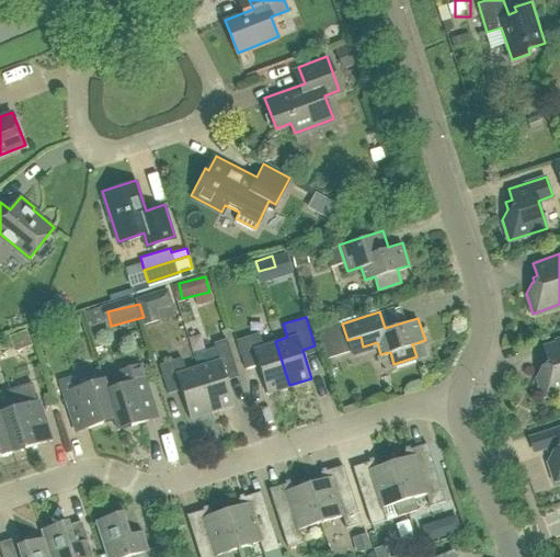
[(267,393),(289,385),(275,341),(263,344),(260,331),(237,339),(246,367),(259,363),(267,393)]
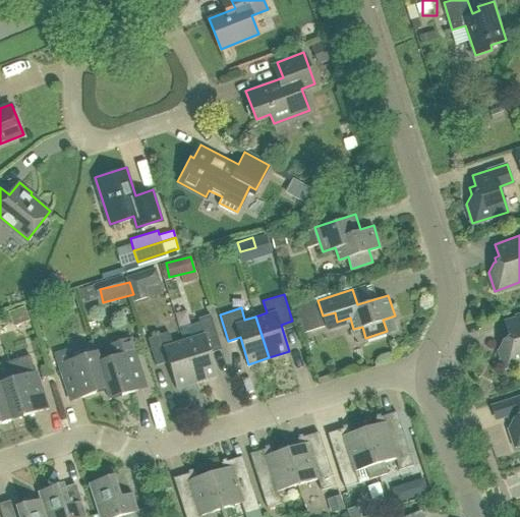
[(184,339),(197,381),(218,374),(209,347),(221,343),(211,312),(198,317),(199,321),(191,324),(195,336),(184,339)]
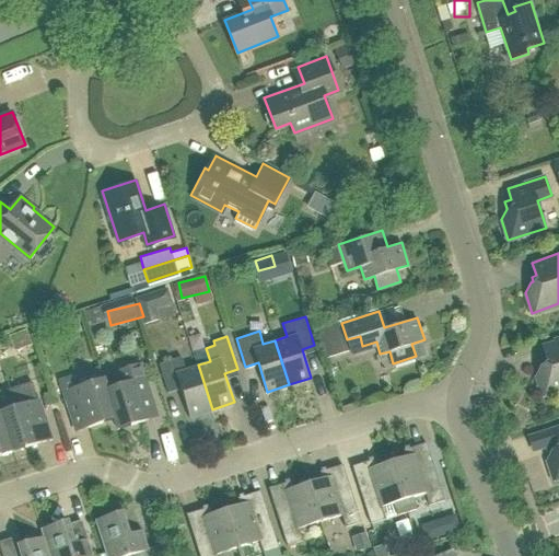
[(558,337),(543,344),(546,357),(542,358),(544,363),(540,363),(535,374),(543,395),(558,389),(558,337)]
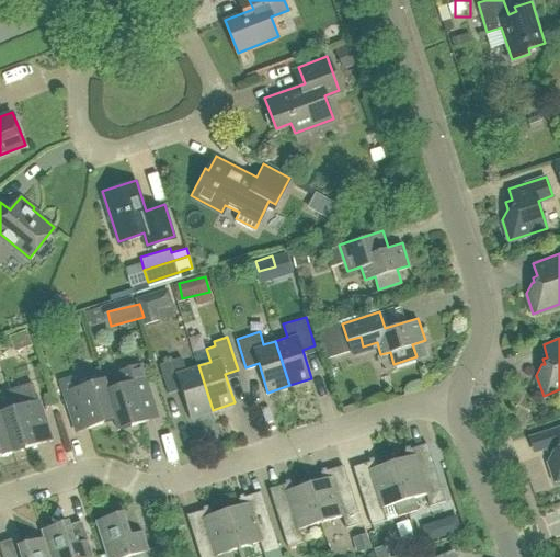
[(213,410),(198,365),(186,370),(182,356),(159,363),(169,391),(181,388),(190,417),(213,410)]
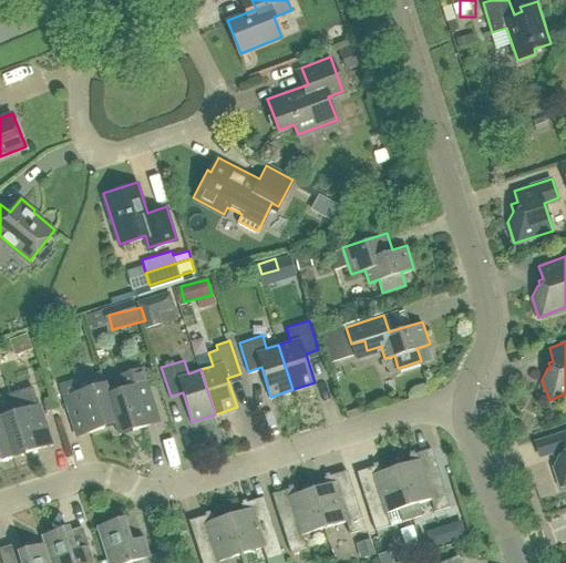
[(101,371),(120,432),(160,420),(142,367),(119,375),(123,388),(107,392),(101,371)]
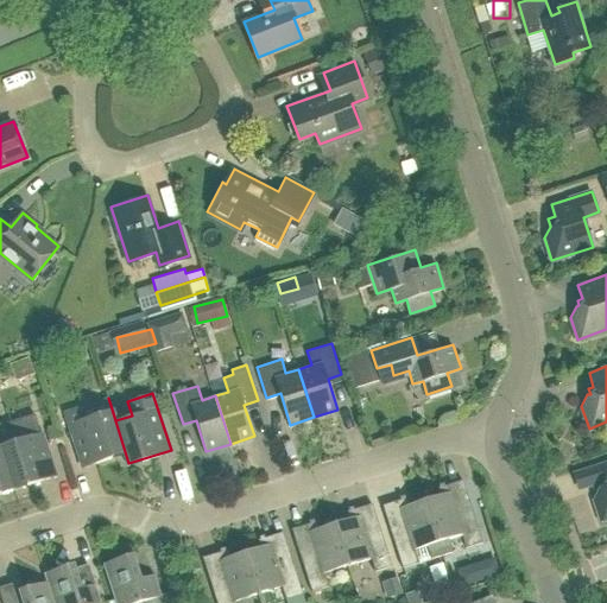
[(128,463),(108,398),(67,411),(71,423),(70,423),(83,465),(112,456),(111,454),(124,449),(128,464),(128,463)]
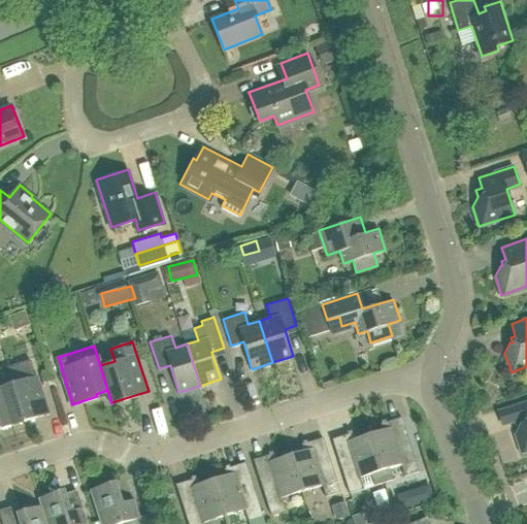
[(0,387),(11,424),(48,413),(36,375),(35,375),(29,359),(7,365),(13,383),(0,387)]
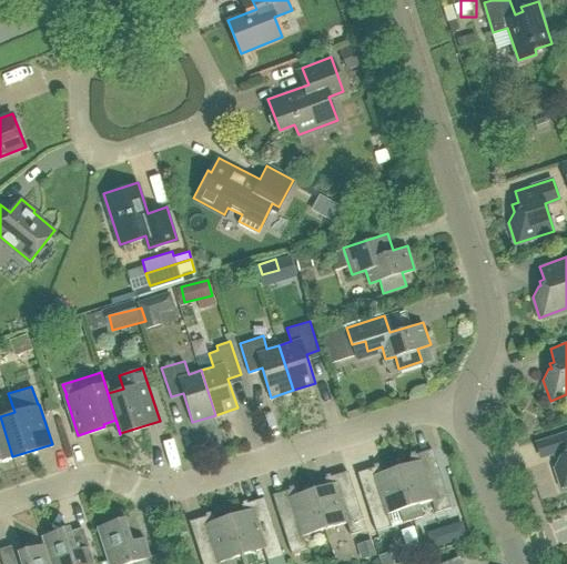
[(0,460),(12,456),(0,416),(0,460)]
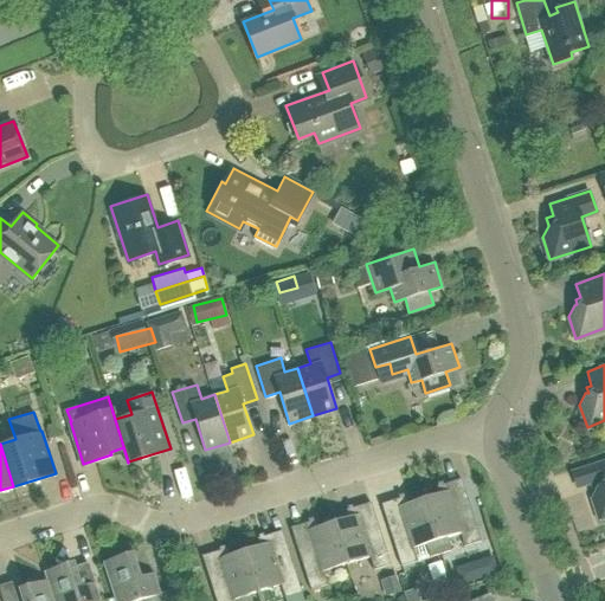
[(604,460),(599,463),(603,477),(598,478),(599,484),(597,484),(591,495),(599,518),(604,516),(604,460)]
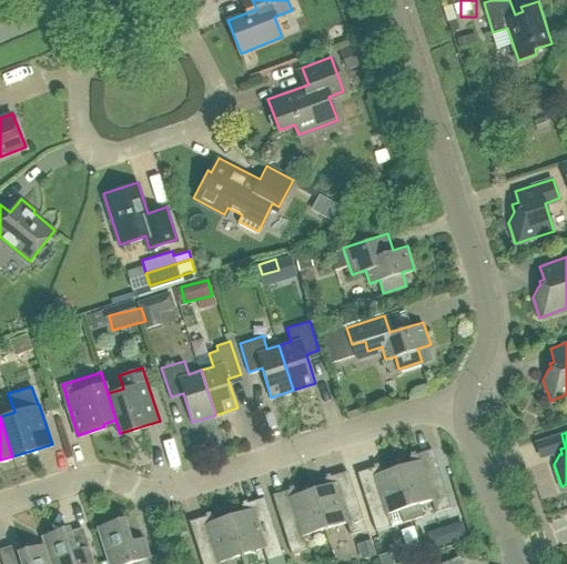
[(412,462),(397,466),(414,517),(423,514),(419,502),(432,497),(435,511),(451,505),(433,447),(409,454),(412,462)]
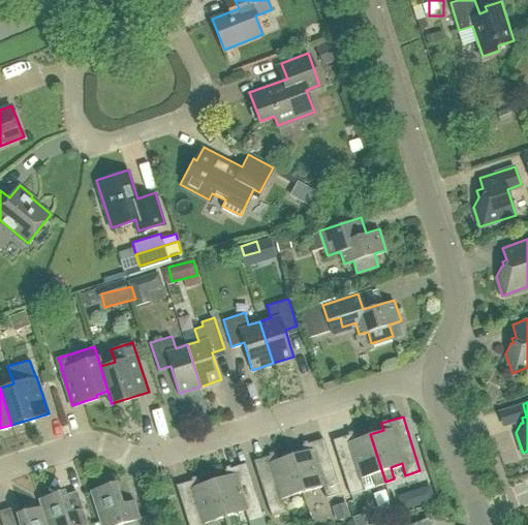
[(376,485),(385,482),(370,434),(356,438),(354,432),(333,438),(350,493),(365,488),(361,476),(372,472),(376,485)]
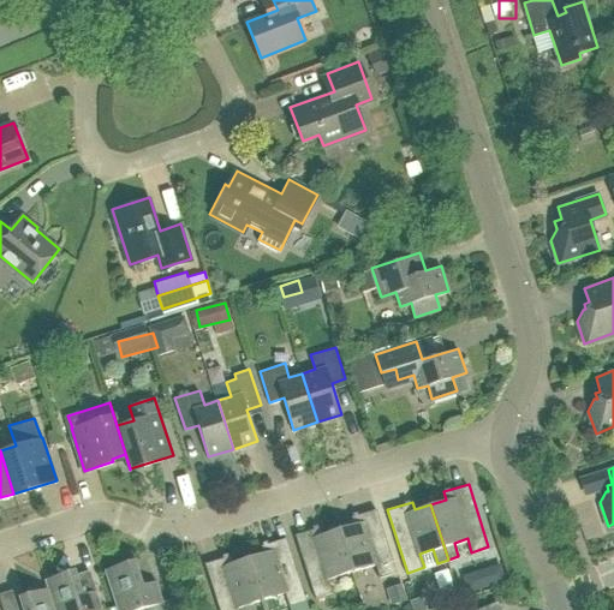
[(353,524),(339,528),(352,570),(375,563),(380,576),(397,570),(376,508),(351,515),(353,524)]
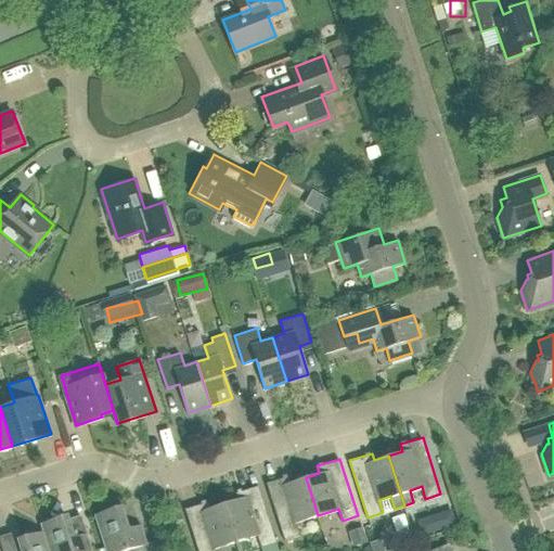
[(296,522),(318,515),(306,477),(292,482),(290,475),(267,482),(284,539),(300,534),(296,522)]
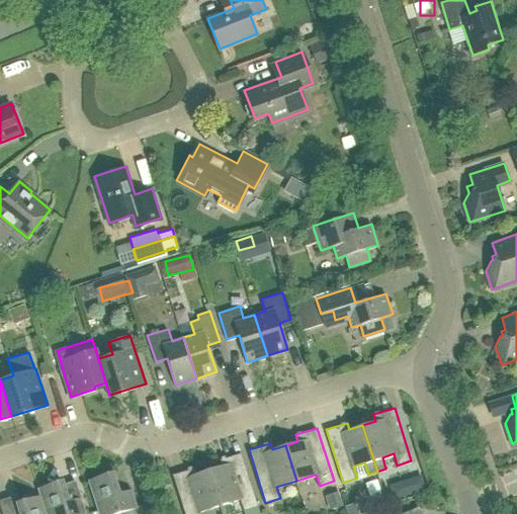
[(222,465),(208,469),(220,505),(240,498),(244,510),(258,505),(241,452),(220,458),(222,465)]
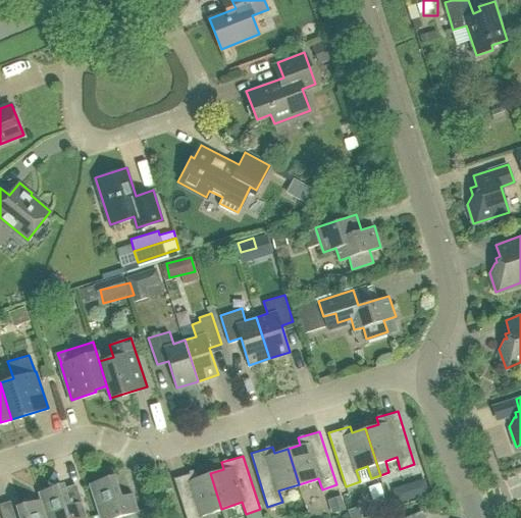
[(202,517),(202,515),(221,509),(210,473),(198,477),(195,471),(174,477),(187,517),(202,517)]
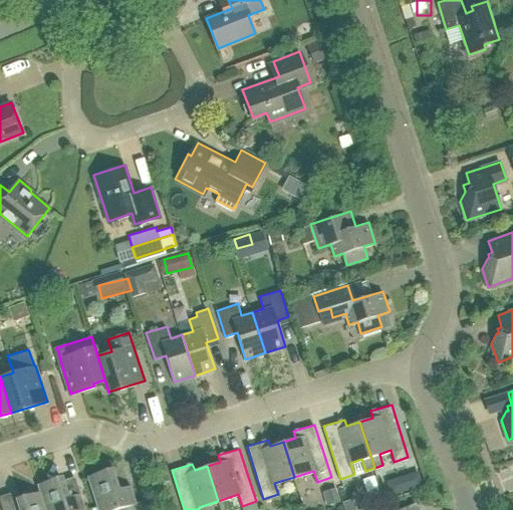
[(118,488),(111,468),(87,476),(97,509),(147,509),(144,499),(137,502),(131,484),(118,488)]
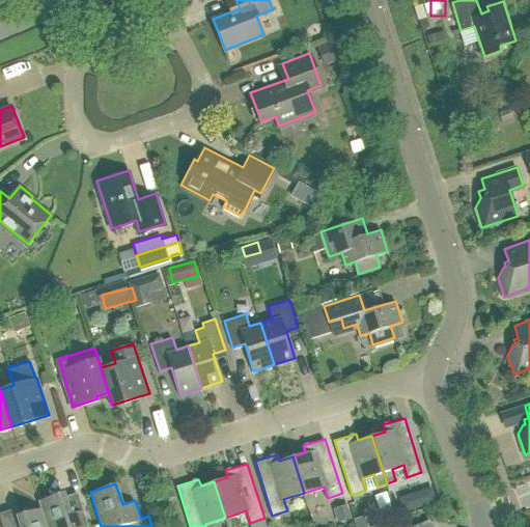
[(63,492),(38,500),(47,526),(88,526),(83,509),(71,514),(63,492)]
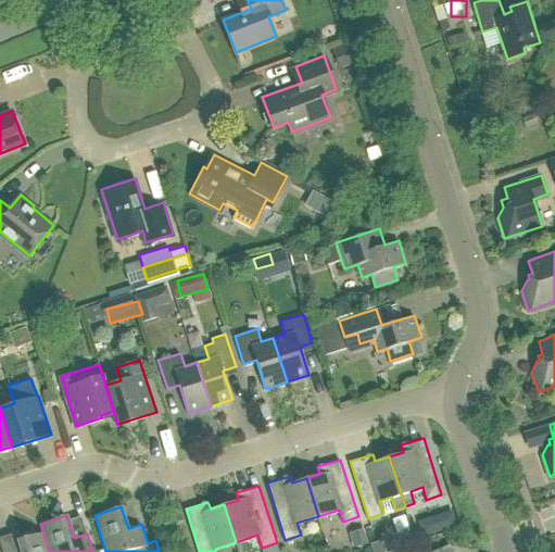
[(49,551),(40,524),(42,531),(17,539),(22,551),(49,551)]
